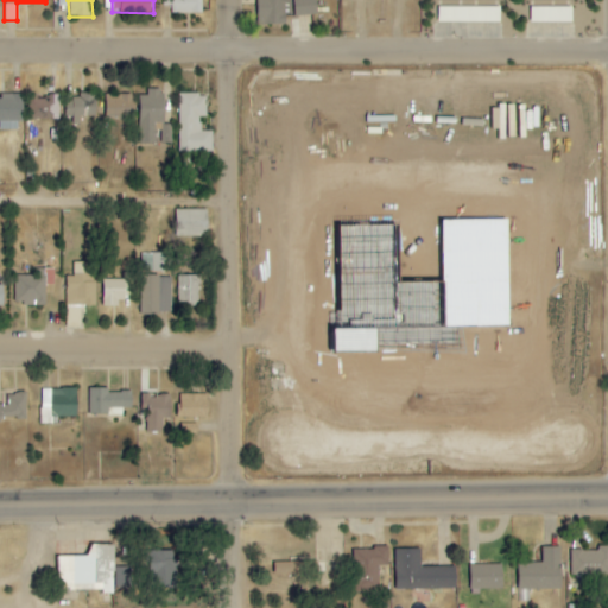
[(201,0),(162,0),(163,6),(170,6),(171,14),(202,13),(201,0)]
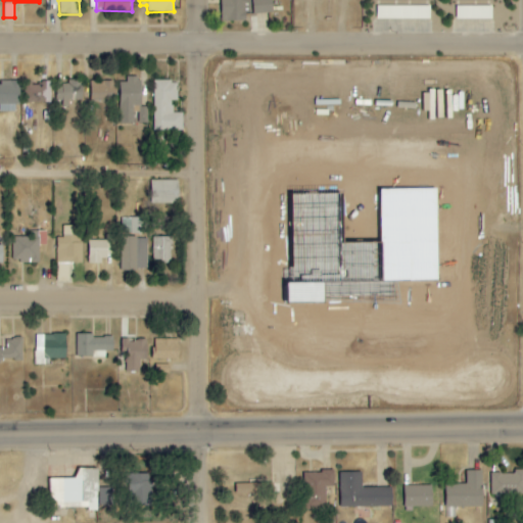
[(249,0),(220,0),(221,21),(245,21),(245,13),(250,13),(249,0)]
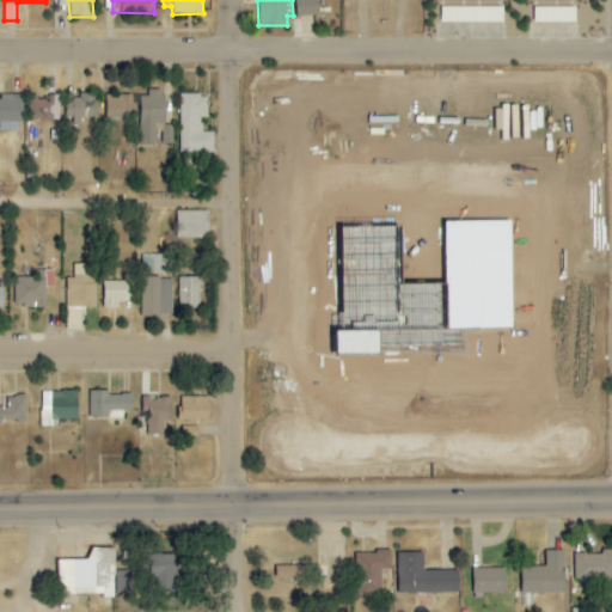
[(294,0),(295,16),(318,16),(317,0),(294,0)]
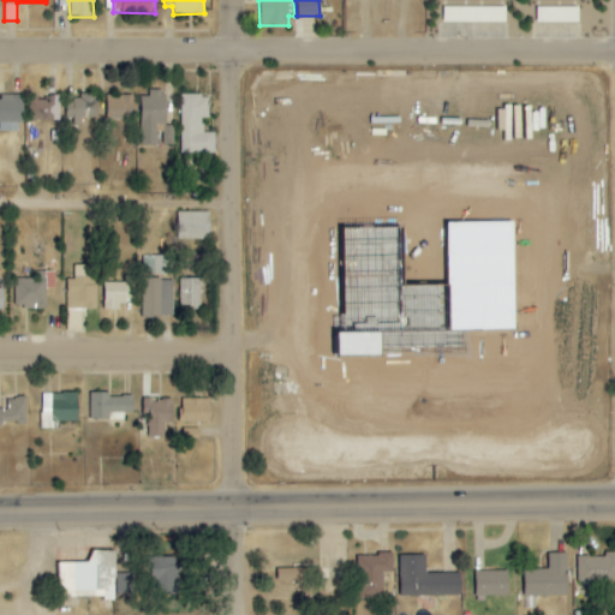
[(442,7),(442,23),(506,23),(506,7),(442,7)]
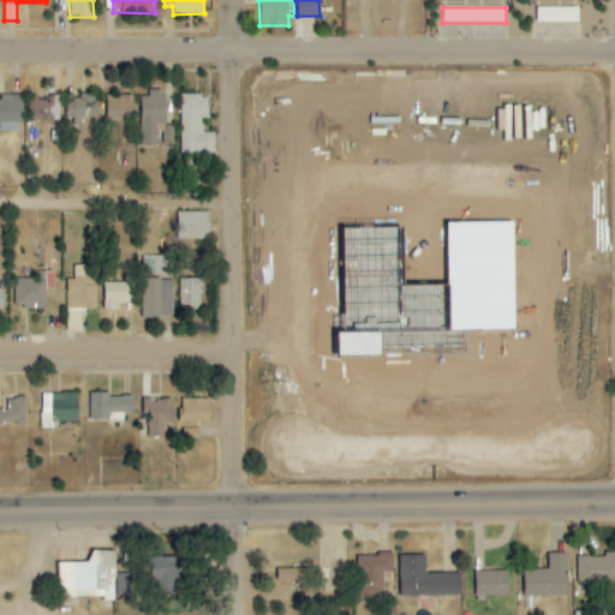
[(579,23),(579,7),(537,7),(537,23),(579,23)]
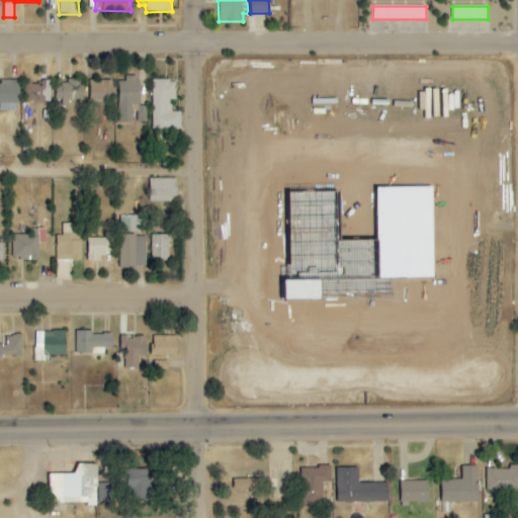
[(117,78),(117,123),(132,123),(132,111),(137,111),(137,121),(146,121),(146,106),(139,106),(140,78),(117,78)]
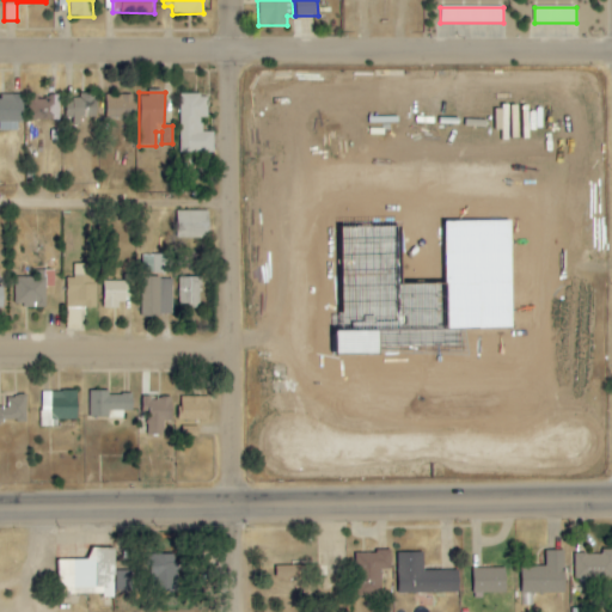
[(181,153),(214,153),(213,133),(202,133),(202,118),(207,118),(207,95),(179,96),(181,153)]
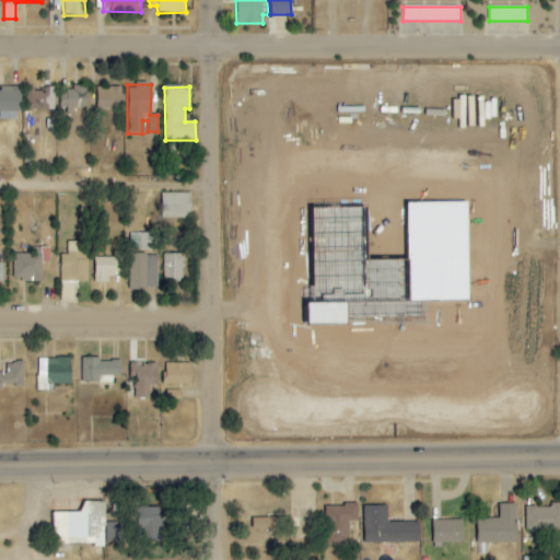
[(0,119),(20,119),(20,89),(0,88),(0,119)]
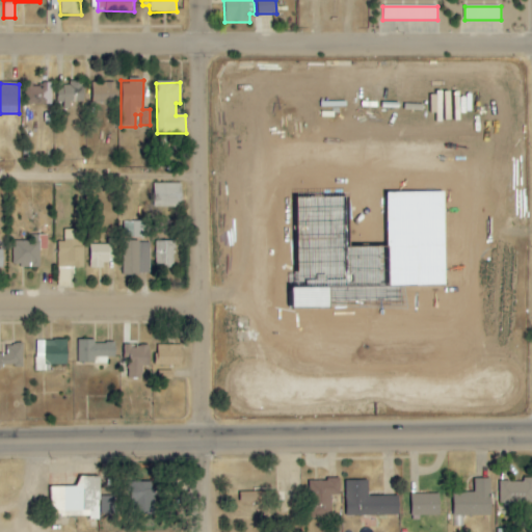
[(51,104),(51,83),(26,83),(26,105),(51,104)]
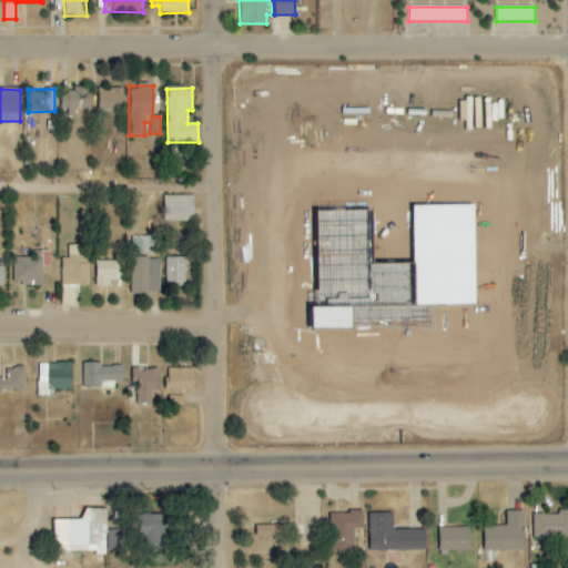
[(89,89),(61,90),(61,110),(89,110),(89,89)]
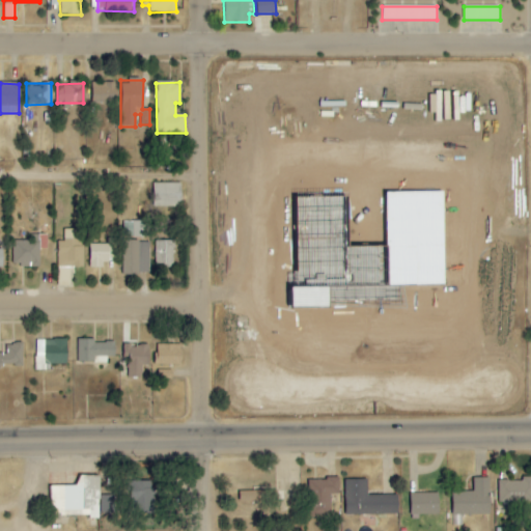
[(114,83),(93,83),(93,104),(114,104),(114,83)]
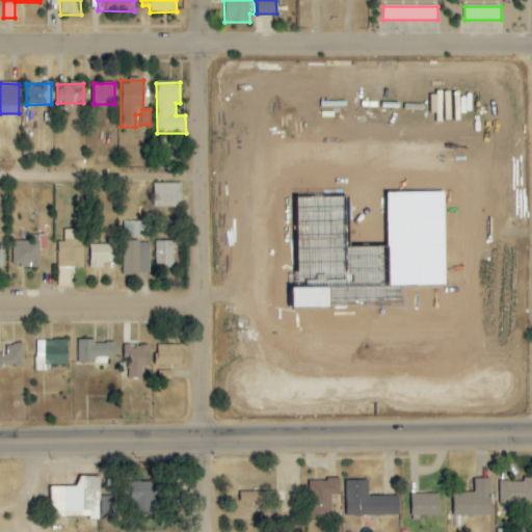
[(153,208),(182,207),(181,184),(153,184),(153,208)]
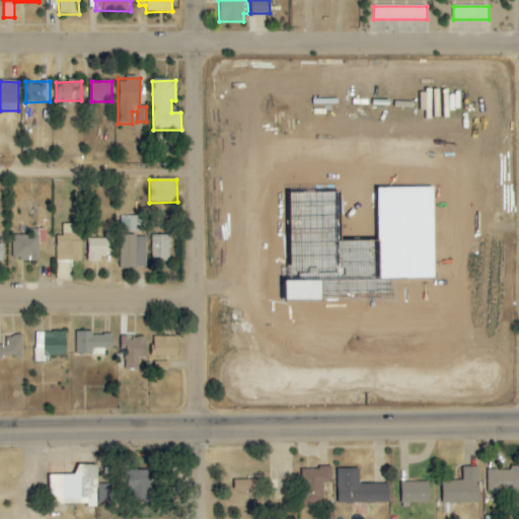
[(145,232),(145,216),(128,217),(129,232),(145,232)]
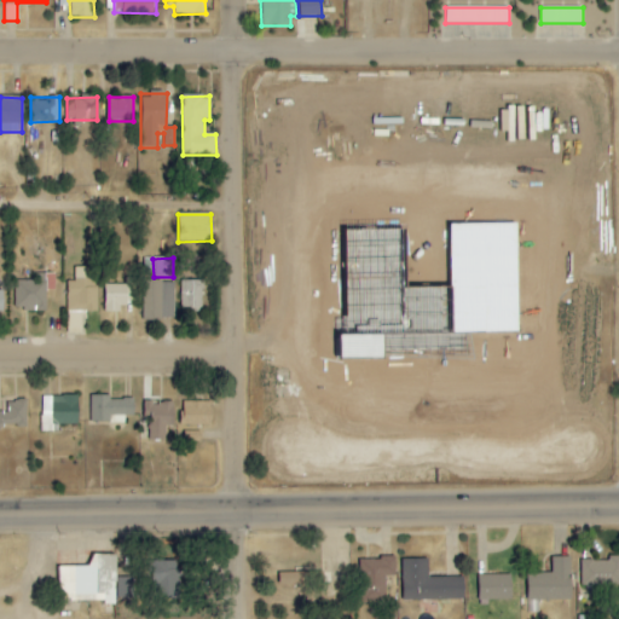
[(94,312),(96,267),(74,267),(74,282),(68,282),(67,312),(94,312)]
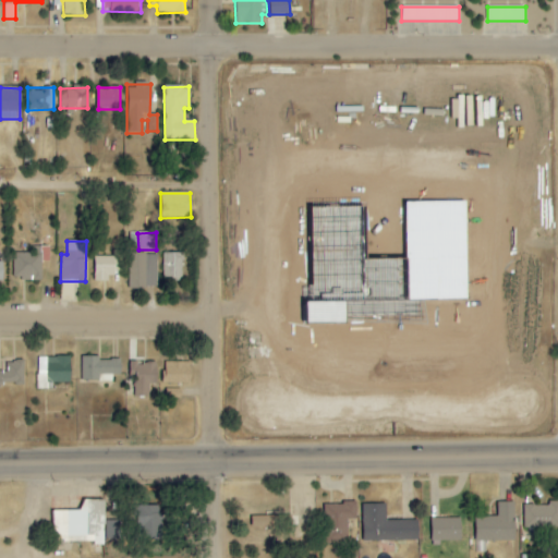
[(31,254),(13,253),(12,280),(40,280),(41,262),(48,263),(49,247),(31,246),(31,254)]
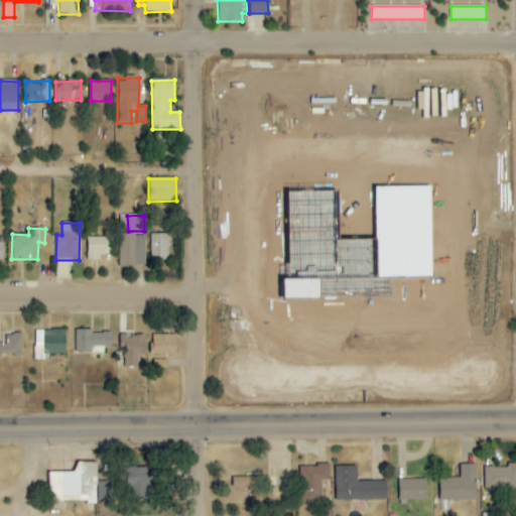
[(87,260),(100,260),(100,253),(112,253),(112,232),(104,232),(104,237),(87,238),(87,260)]
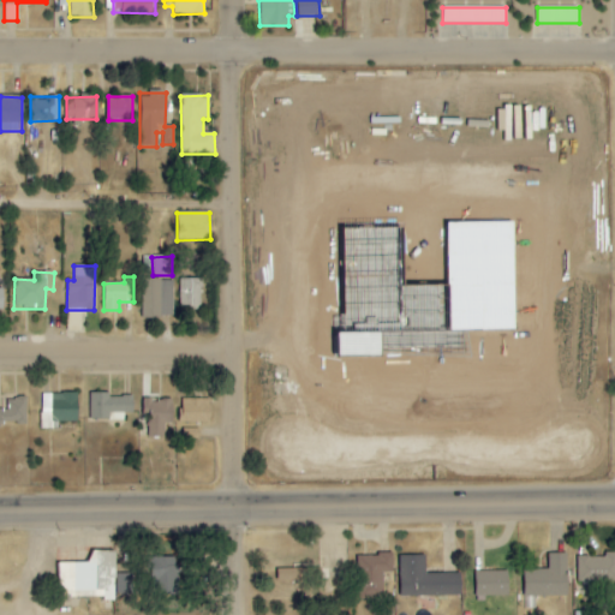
[(173,279),(142,280),(142,320),(174,318),(173,279)]
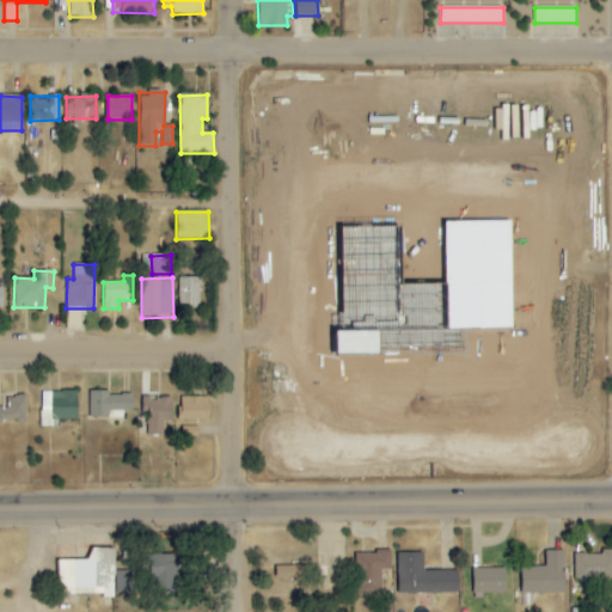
[(178,305),(201,305),(200,277),(178,277),(178,305)]
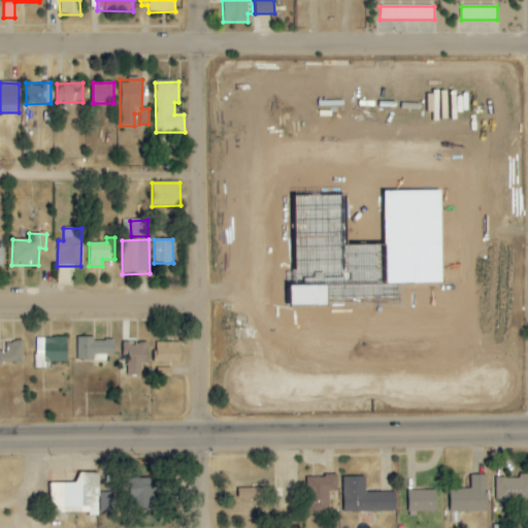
[(66,362),(66,338),(35,338),(35,368),(50,368),(48,363),(66,362)]
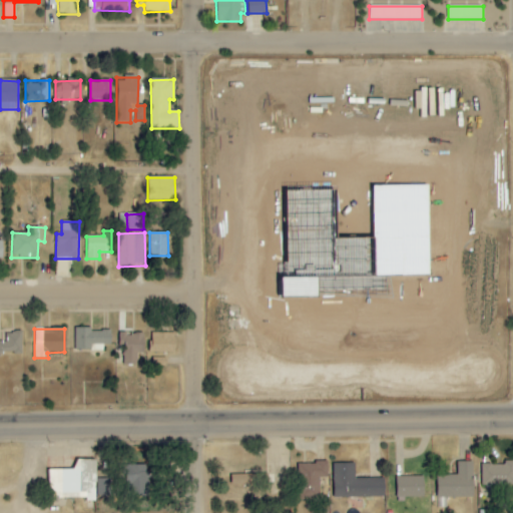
[(91,329),(74,329),(74,351),(91,351),(91,345),(110,345),(110,331),(91,331),(91,329)]
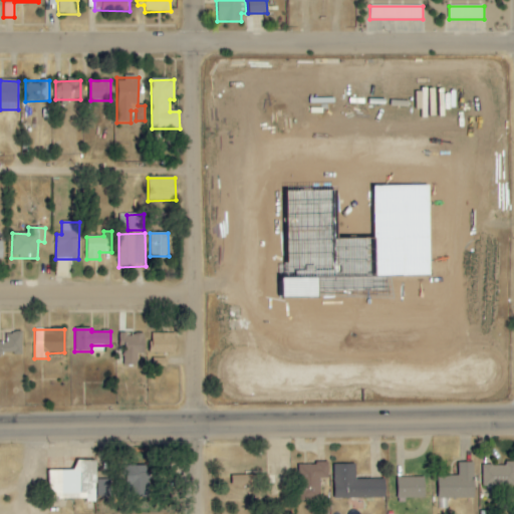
[(0,342),(0,353),(21,354),(21,333),(5,333),(5,342),(0,342)]
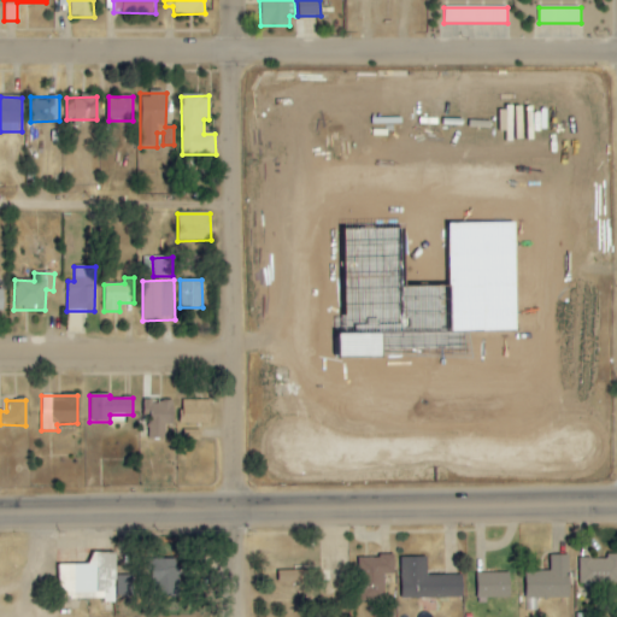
[(211,401),(181,400),(180,424),(210,424),(211,401)]
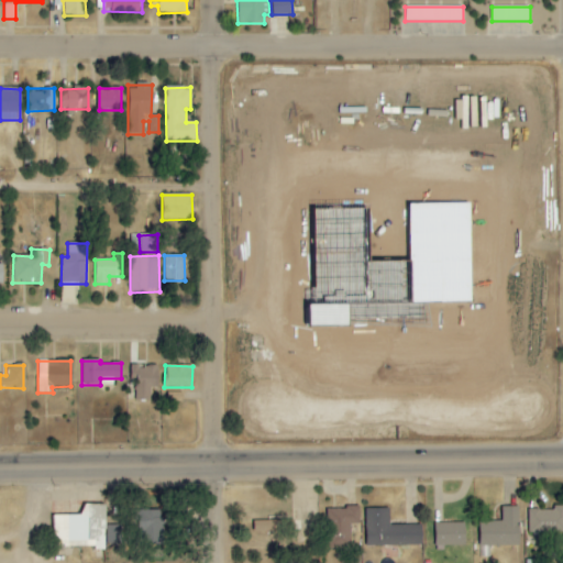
[(157,366),(131,366),(130,379),(136,379),(135,400),(151,400),(151,388),(157,388),(157,366)]
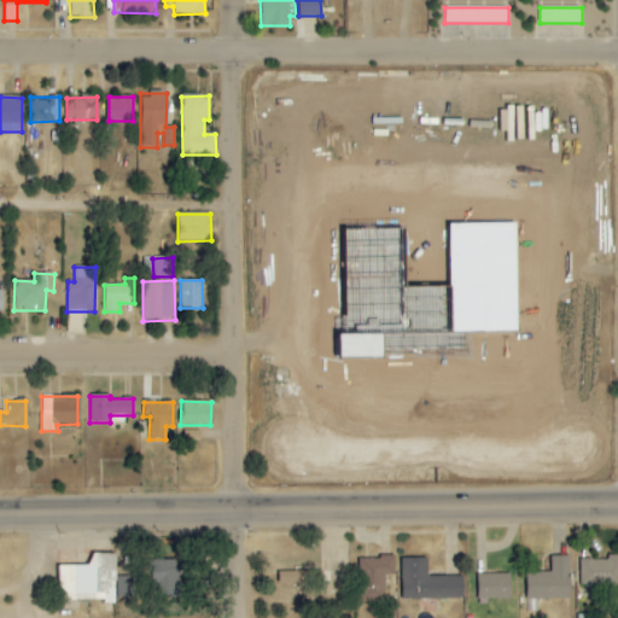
[(89,566),(57,566),(58,601),(104,600),(104,605),(116,605),(115,554),(89,554),(89,566)]
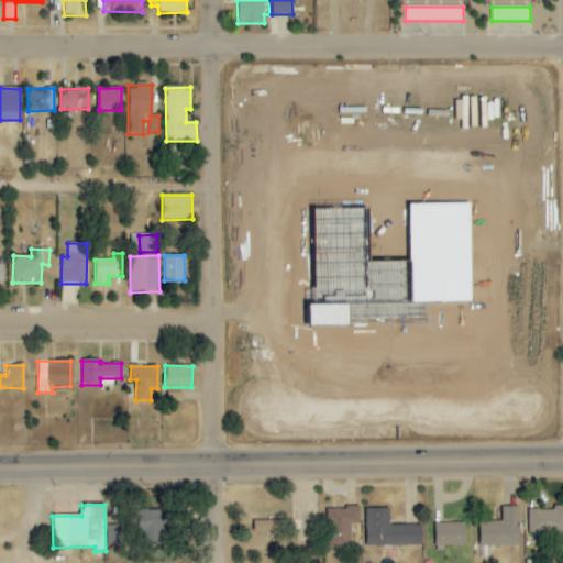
[(360,507),(329,508),(330,549),(351,548),(350,525),(360,525),(360,507)]
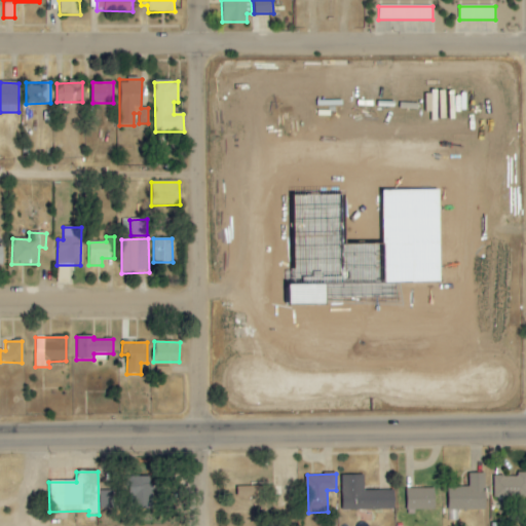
[(485,474),(468,474),(468,487),(448,487),(448,511),(486,510),(485,474)]
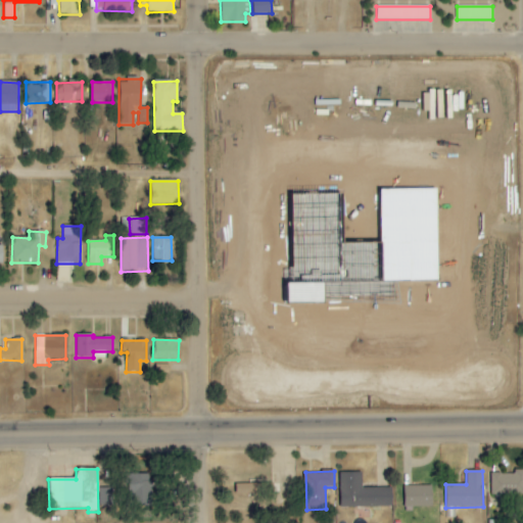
[(391,488),(362,488),(362,472),(339,473),(340,508),(392,507),(391,488)]
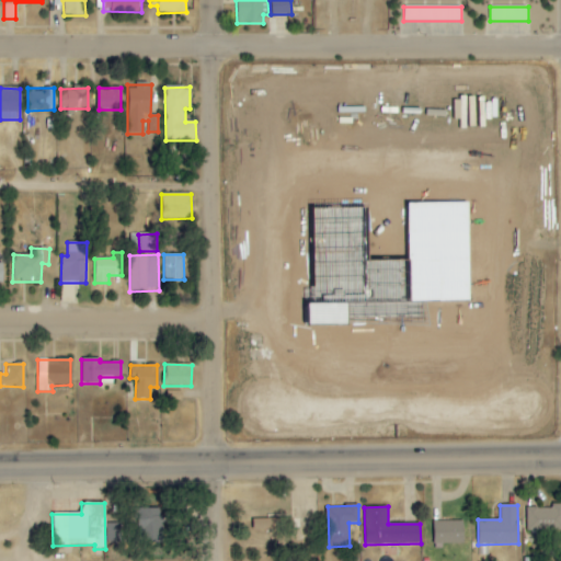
[(560,506),(526,507),(526,531),(560,530),(560,506)]
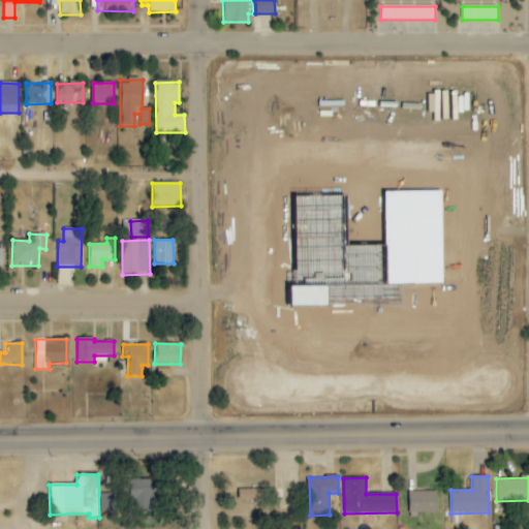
[(155,511),(154,479),(129,480),(130,511),(155,511)]
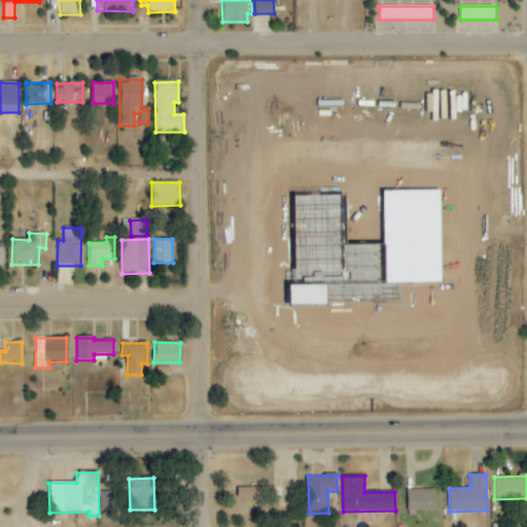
[(255,498),(255,488),(237,488),(237,498),(255,498)]
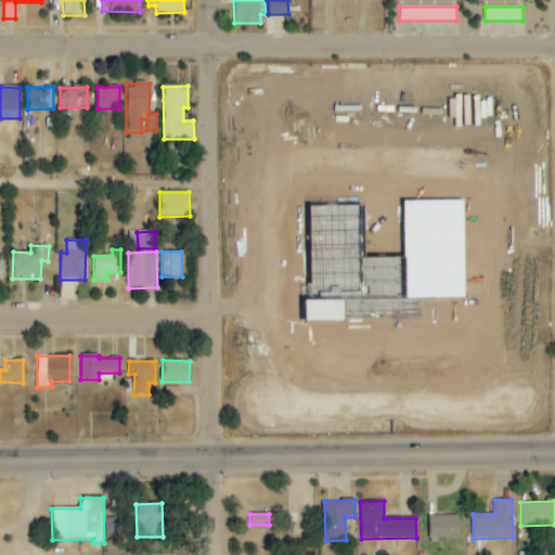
[(271,514),(271,523),(283,523),(283,514),(271,514)]
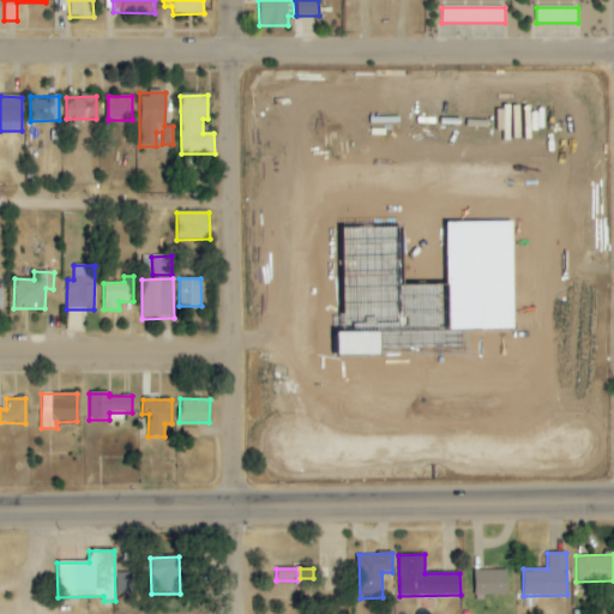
[(507,596),(507,571),(475,571),(475,596),(507,596)]
